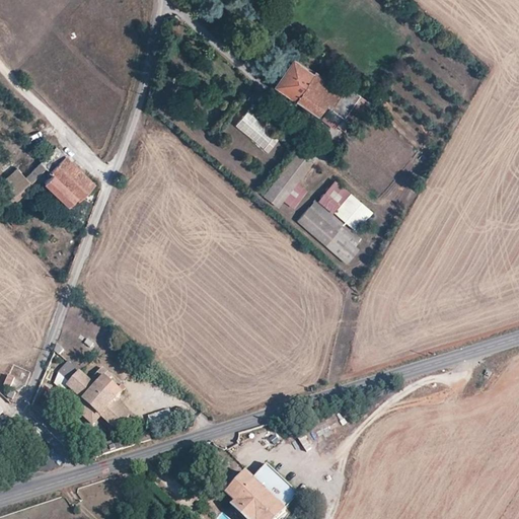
[(295,99),(317,115),(324,104),(343,118),(358,96),(331,77),(329,81),(313,71),(311,74),(292,61),(274,87),(294,101),(295,99)]
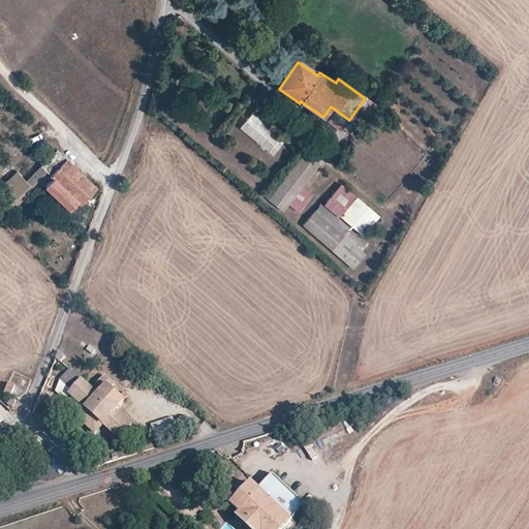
[(58,147),(42,163),(56,176),(48,184),(70,206),(72,203),(76,206),(97,185),(58,147)]
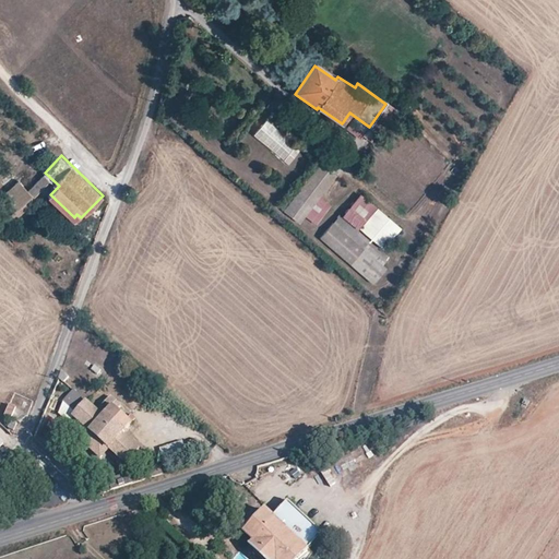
[(336,175),(320,163),(284,209),(300,222),(336,175)]
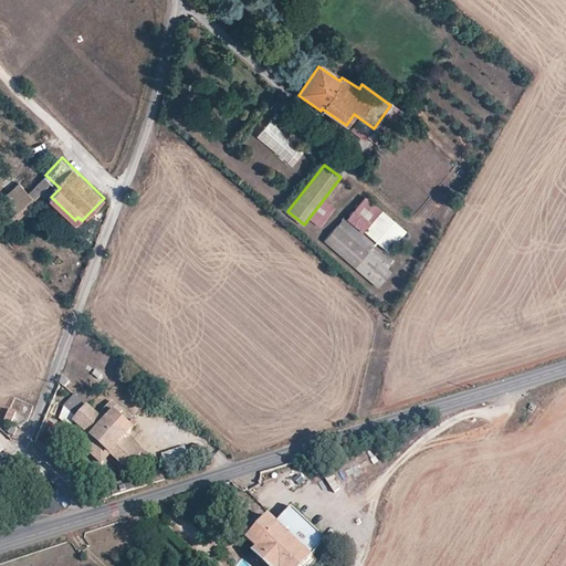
[(52,181),(45,175),(30,190),(33,194),(37,198),(52,181)]
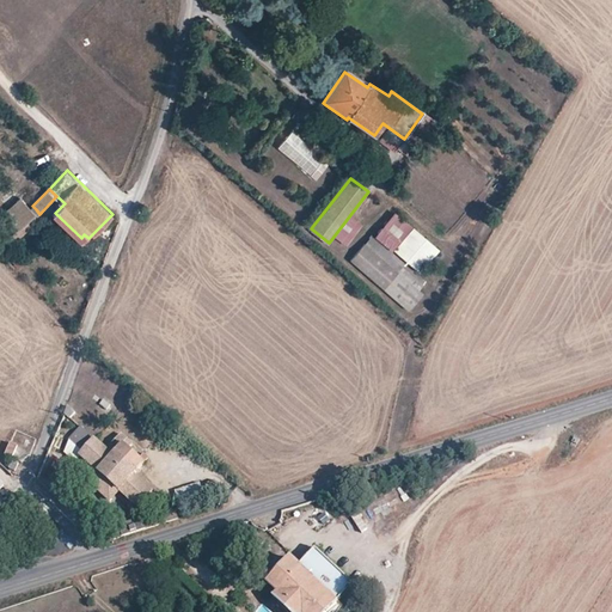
[(17,227),(36,209),(32,206),(22,195),(2,212),(17,227)]
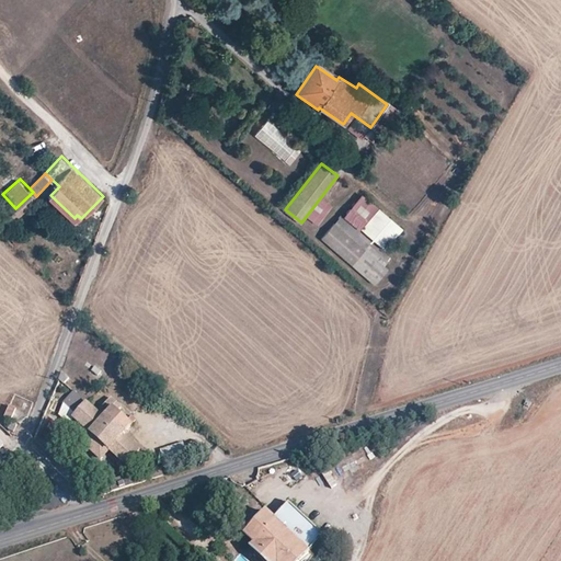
[(7,216),(12,220),(37,197),(36,196),(33,192),(15,208),(7,216)]
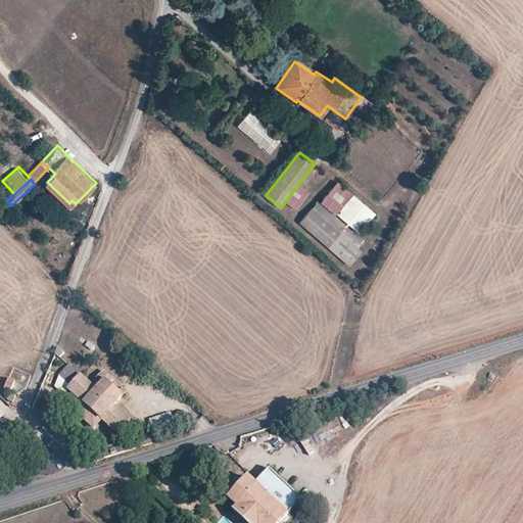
[(375,212),(352,194),(336,214),(359,233),(375,212)]
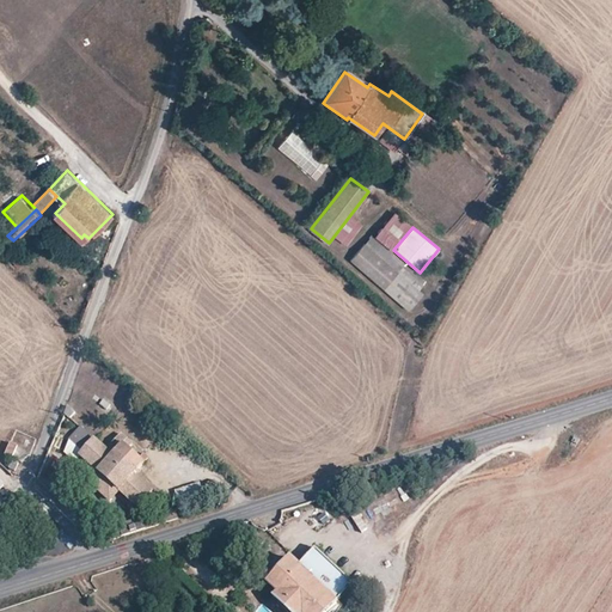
[(428,282),(371,234),(349,259),(407,307),(428,282)]
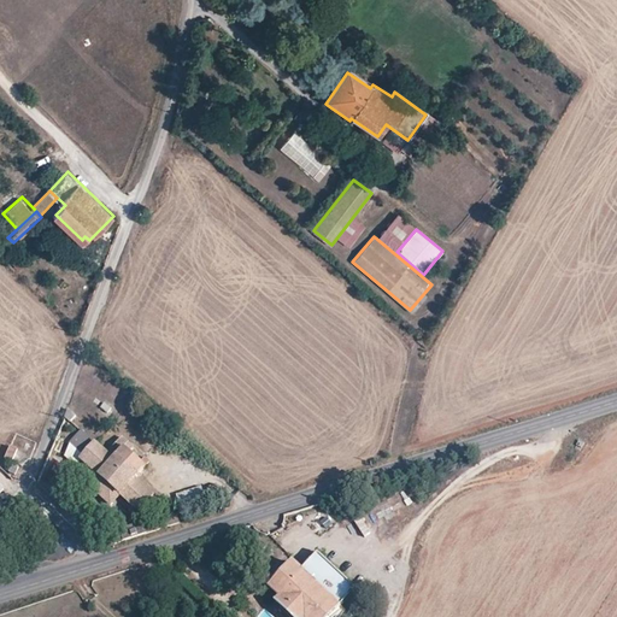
[(65,419),(70,423),(74,422),(76,417),(68,412),(65,419)]
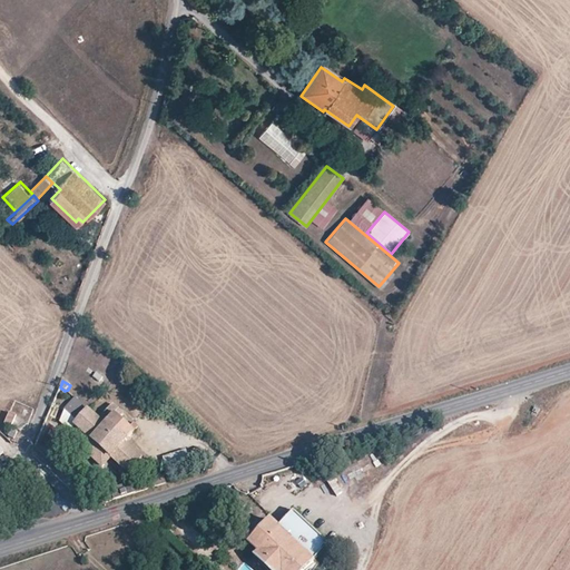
[(13,426),(25,403),(15,400),(5,422),(13,426)]
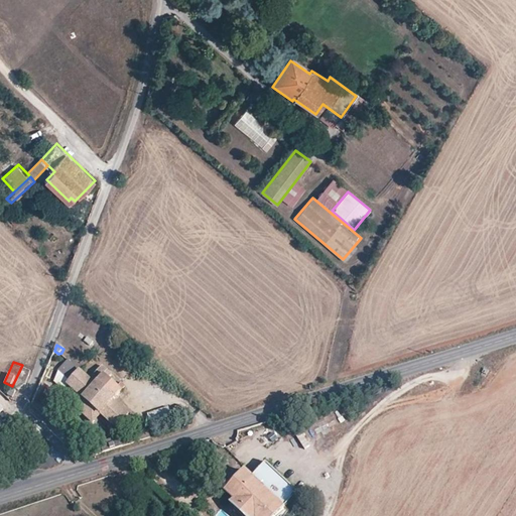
[(70,383),(81,372),(70,362),(58,373),(54,380),(65,389),(67,386),(70,383)]
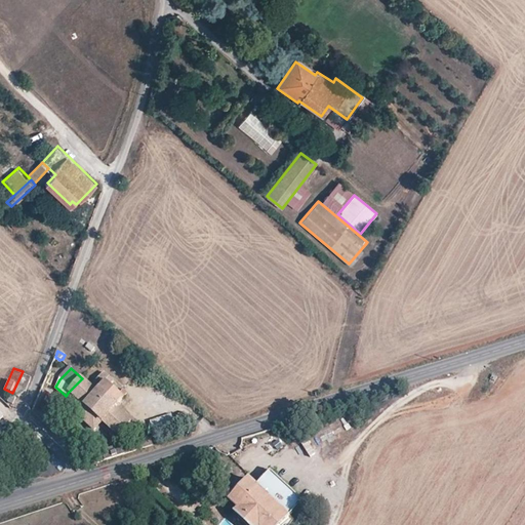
[(102,386),(122,403),(124,398),(127,394),(123,391),(120,394),(107,384),(110,379),(104,374),(96,381),(102,386)]
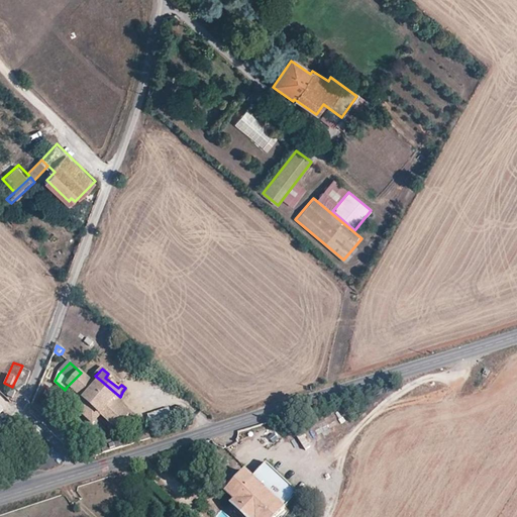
[(100,380),(96,385),(81,373),(70,384),(67,387),(82,400),(102,416),(116,429),(128,415),(113,402),(120,397),(100,380)]
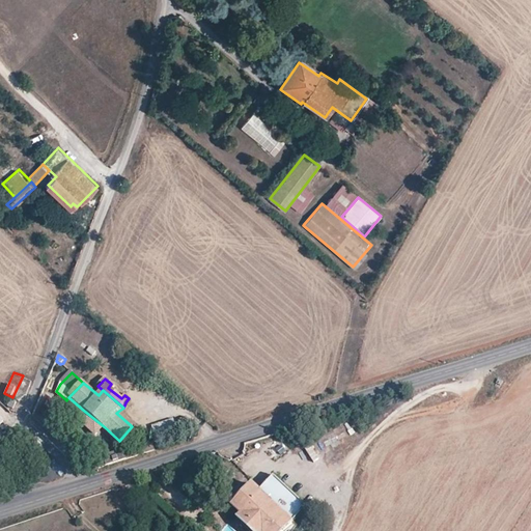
[(105,427),(84,411),(77,420),(96,438),(105,427)]
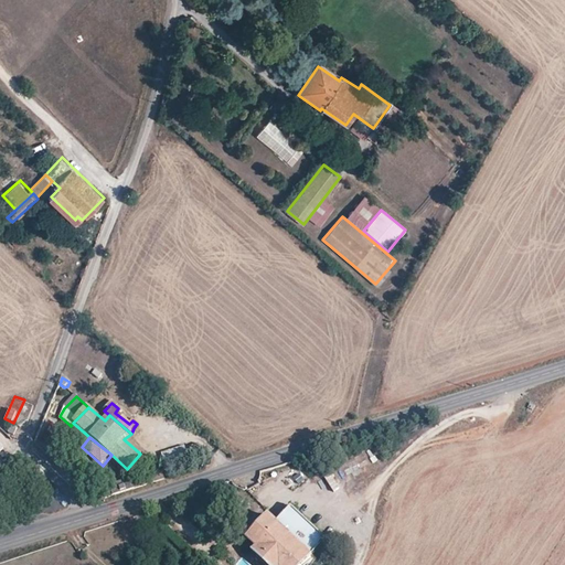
[(190,448),(192,457),(201,454),(199,446),(190,448)]
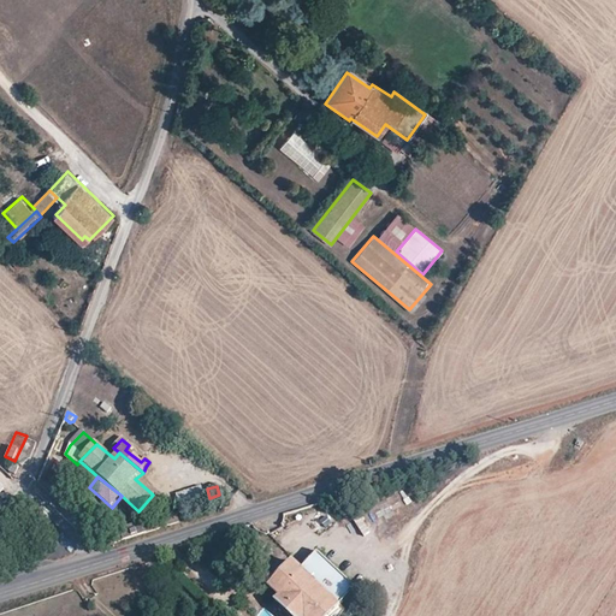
[(274,599),(292,615),(324,615),(354,585),(315,550),(301,566),(292,558),(268,585),(278,594),(274,599)]
